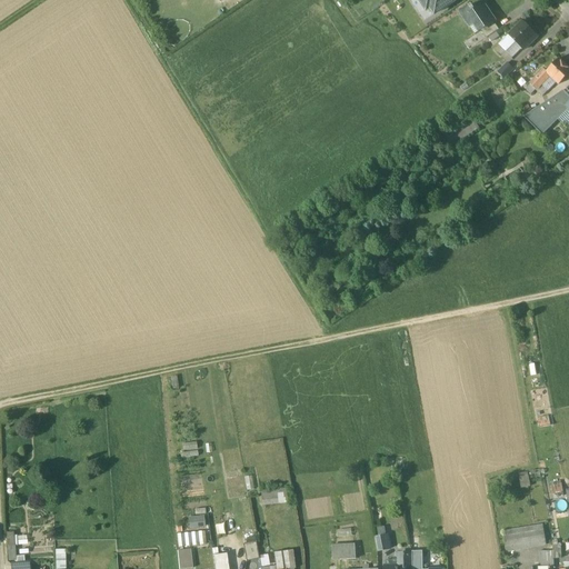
[(435,15),(456,0),(420,0),(427,9),(430,7),(435,15)]
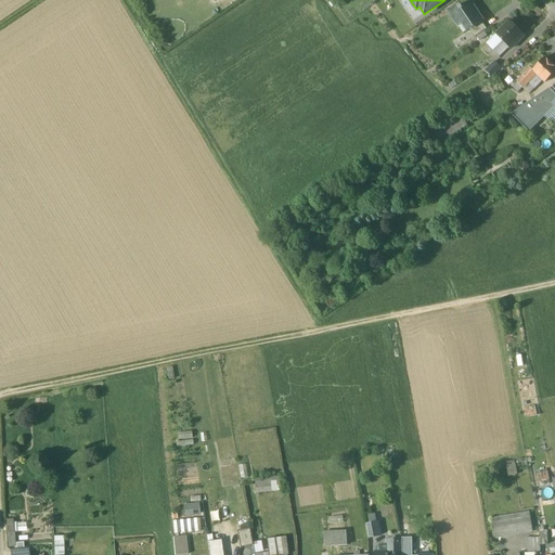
[(470,1),(461,8),(459,4),(448,12),(457,26),(464,23),(468,29),(480,22),(482,20),(470,1)]
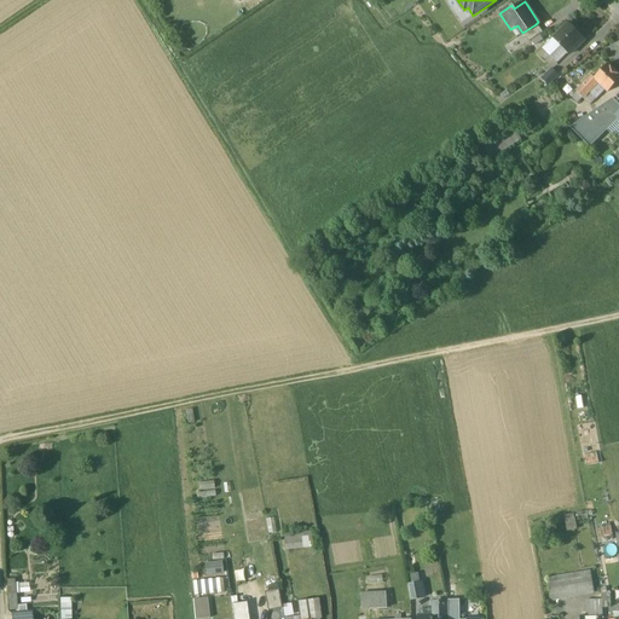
[(536,24),(522,33),(528,42),(542,33),(536,24)]
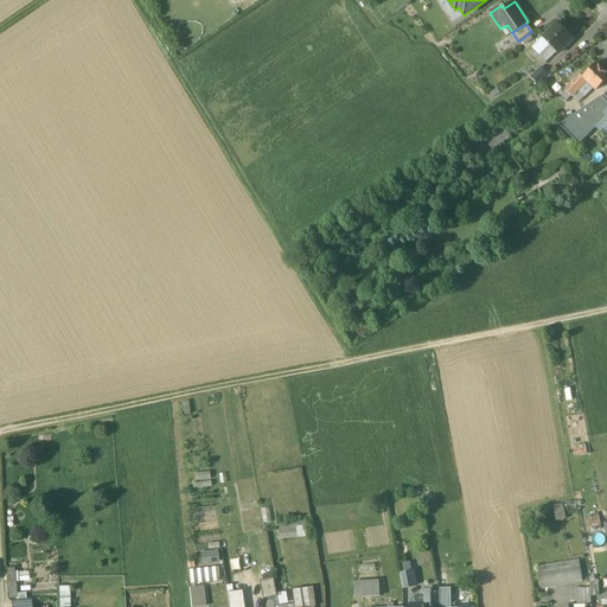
[(574,39),(557,24),(543,38),(550,44),(560,53),(574,39)]
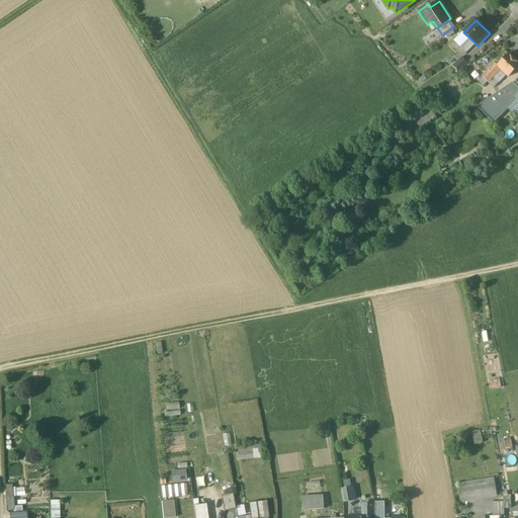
[(463,32),(455,41),(461,47),(469,37),(463,32)]
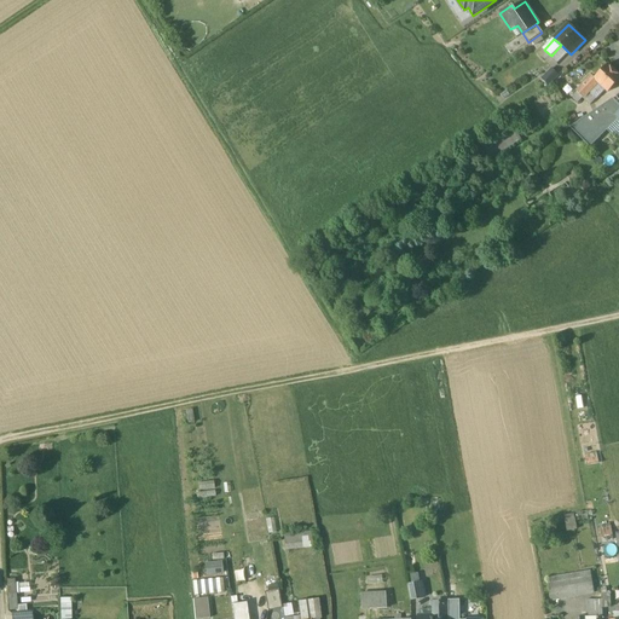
[(618,80),(618,74),(608,64),(593,76),(577,92),(583,98),(599,84),(608,92),(618,80)]
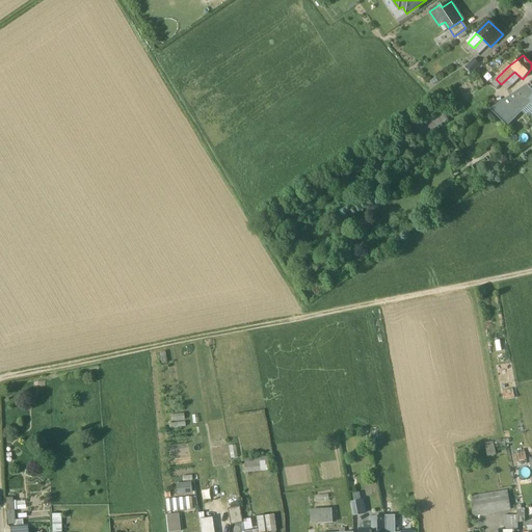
[(475,59),(467,68),(472,73),(480,64),(475,59)]
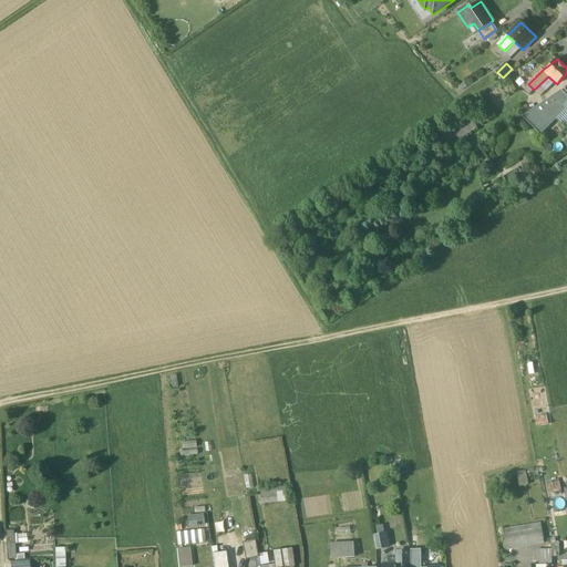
[(528,84),(524,89),(529,94),(534,90),(528,84)]
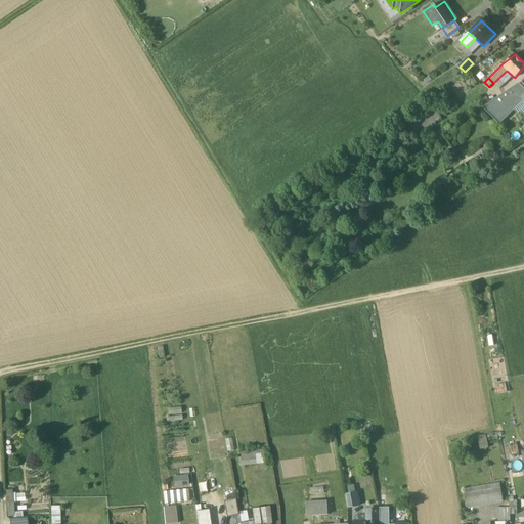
[(506,83),(500,80),(495,85),(499,89),(506,83)]
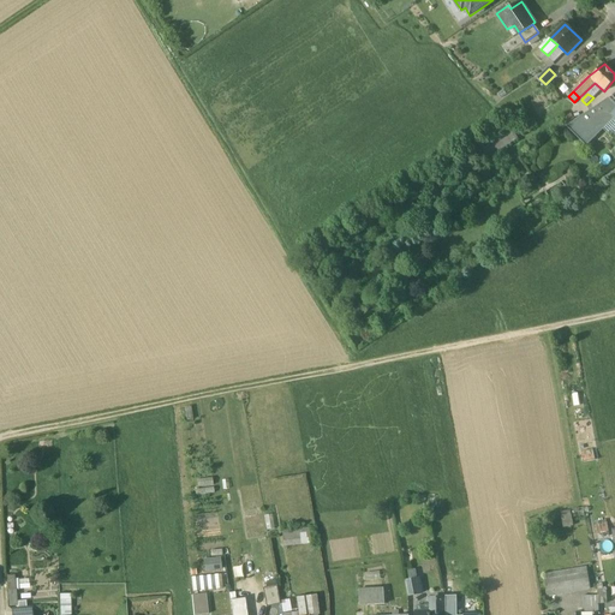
[(614,105),(609,99),(566,126),(585,147),(614,118),(611,114),(614,111),(614,105)]
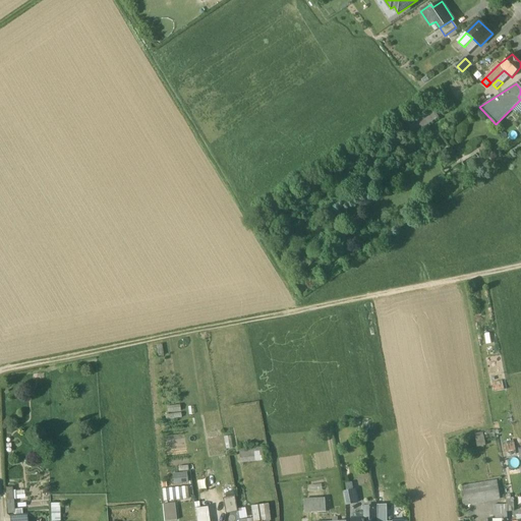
[(483,97),(476,102),(478,106),(485,101),(483,97)]
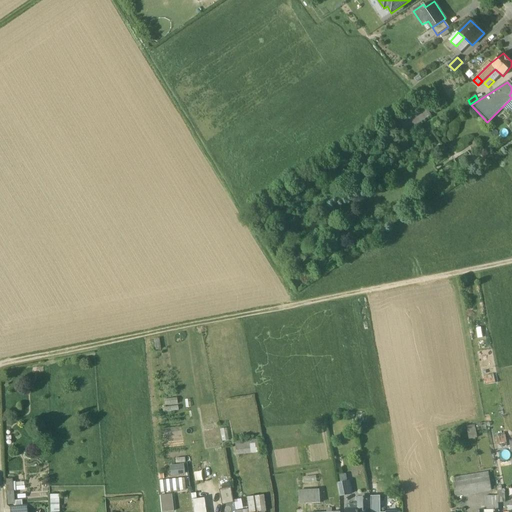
[(446,105),(441,98),(431,105),(435,112),(446,105)]
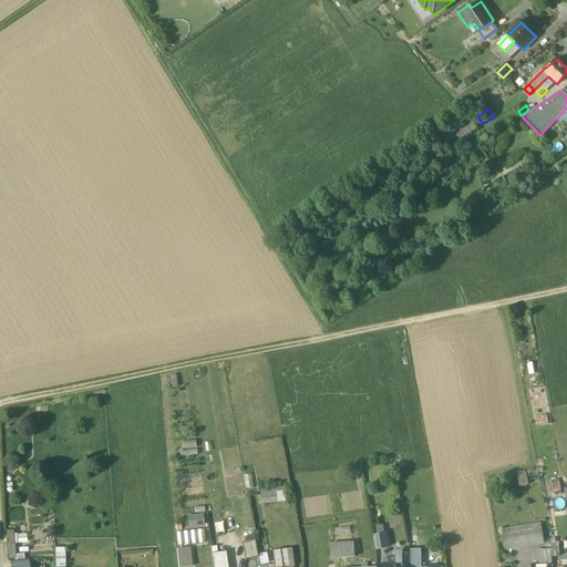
[(466,113),(436,133),(446,147),(476,129),(466,113)]
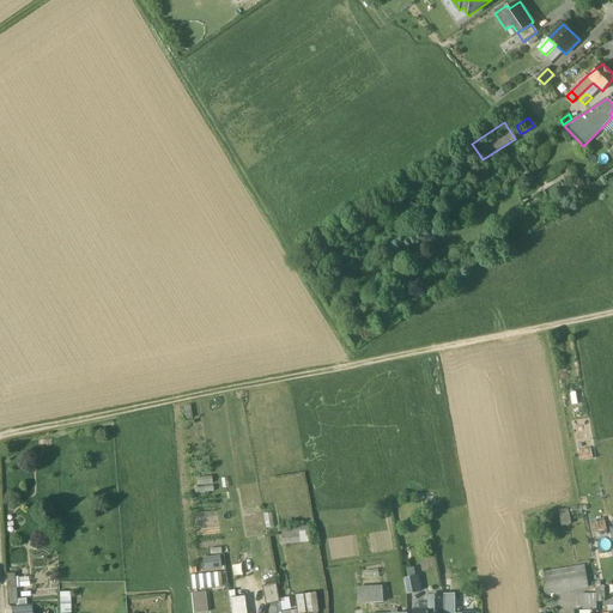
[(592,449),(580,451),(581,461),(593,459),(592,449)]
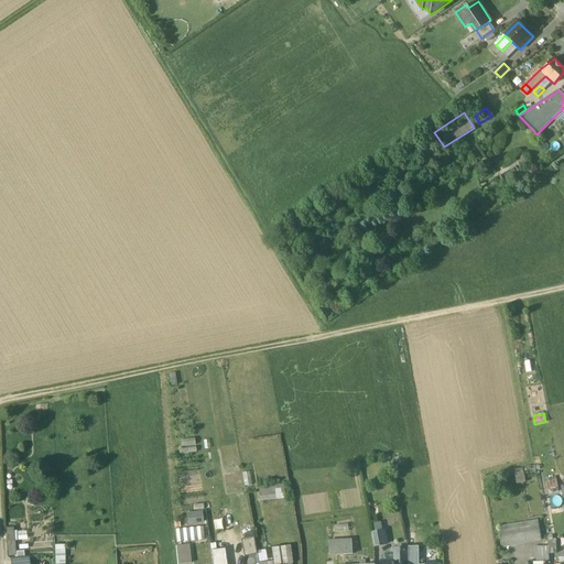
[(199,445),(186,446),(186,459),(201,458),(199,445)]
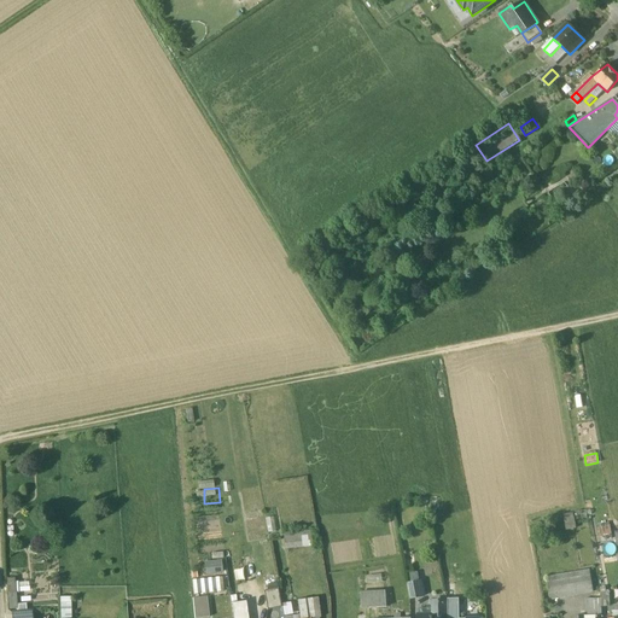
[(274,531),(272,517),(264,518),(267,532),(274,531)]
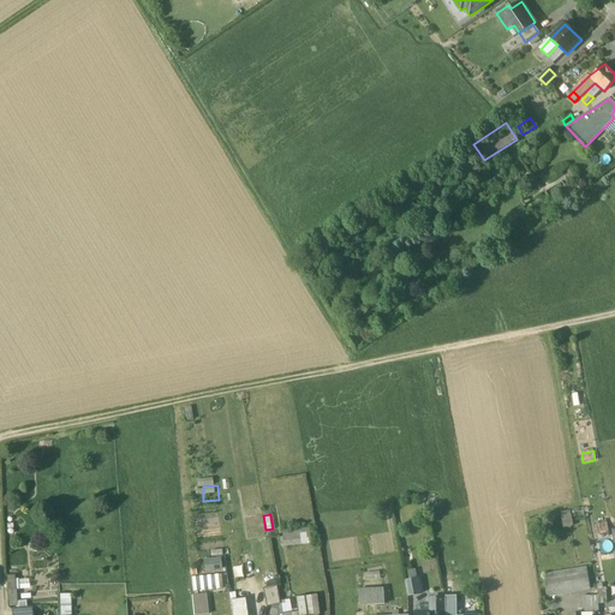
[(577,518),(567,519),(568,529),(578,527),(577,518)]
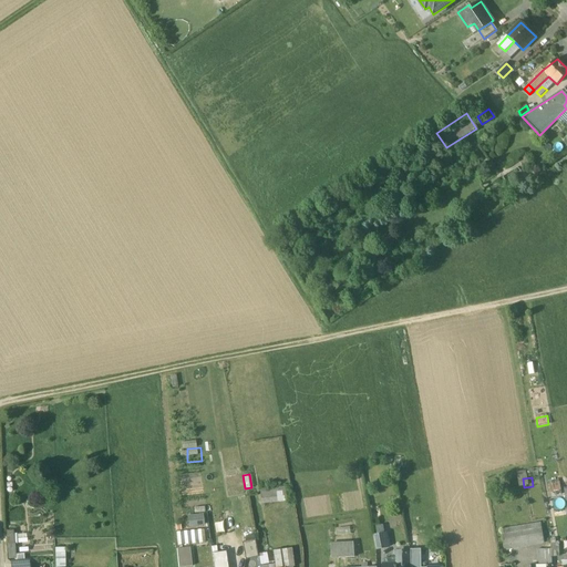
[(559,481),(548,483),(550,492),(562,490),(559,481)]
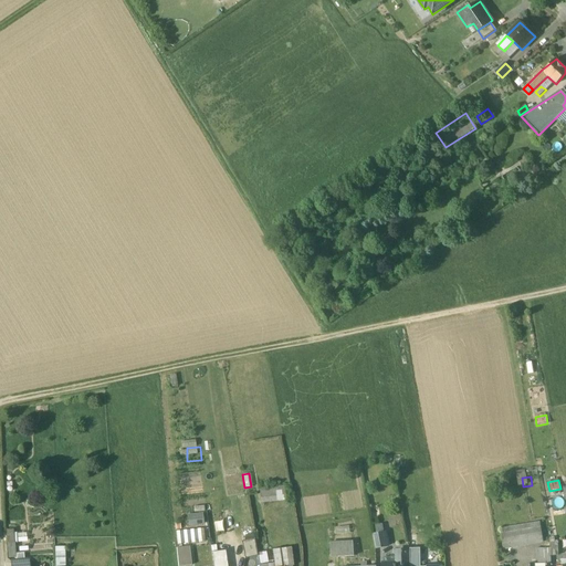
[(283,486),(259,490),(261,503),(285,500),(283,486)]
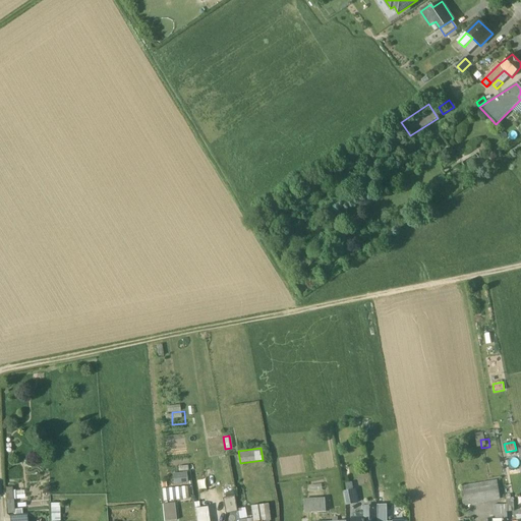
[(192,479),(179,479),(179,490),(192,489),(192,479)]
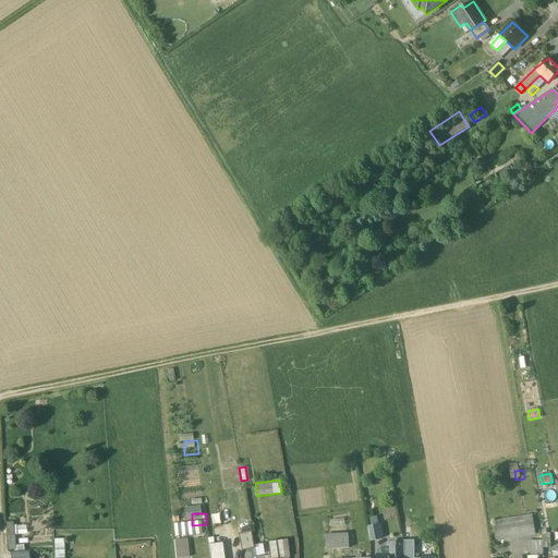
[(533,516),(494,522),(497,542),(536,535),(533,516)]
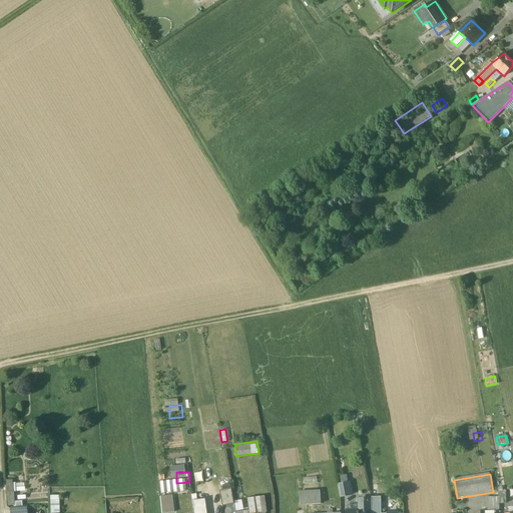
[(350,483),(338,485),(340,497),(352,495),(350,483)]
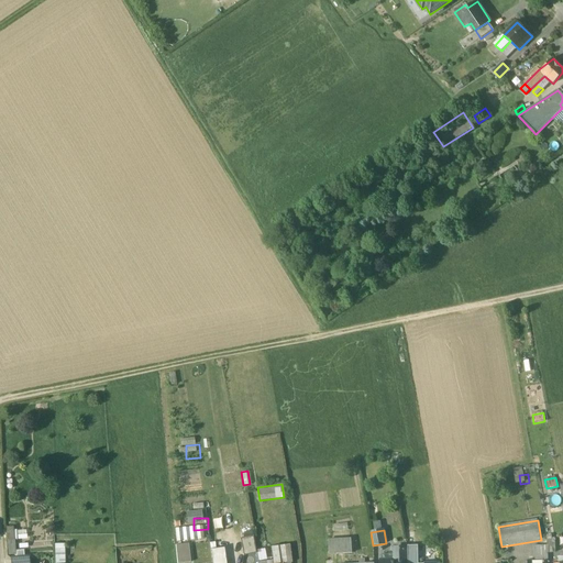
[(243,538),(240,539),(243,556),(256,553),(253,537),(243,538)]
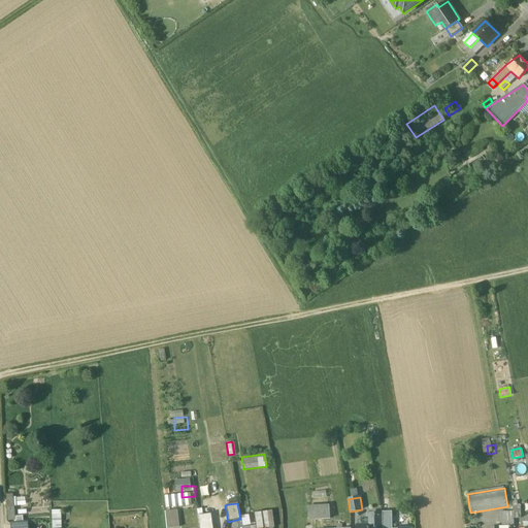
[(329,505),(307,506),(308,520),(330,519),(329,505)]
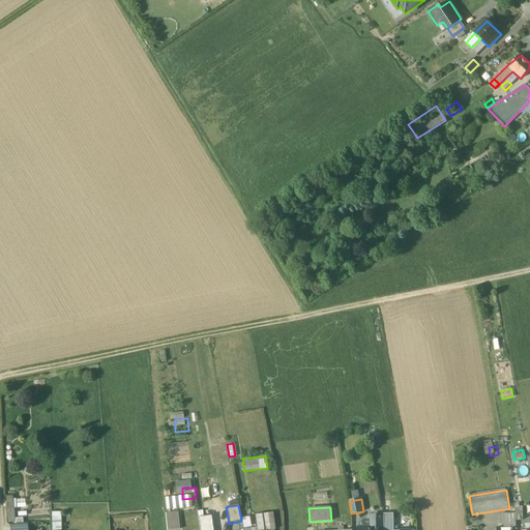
[(177,512),(165,513),(166,529),(175,529),(179,529),(177,512)]
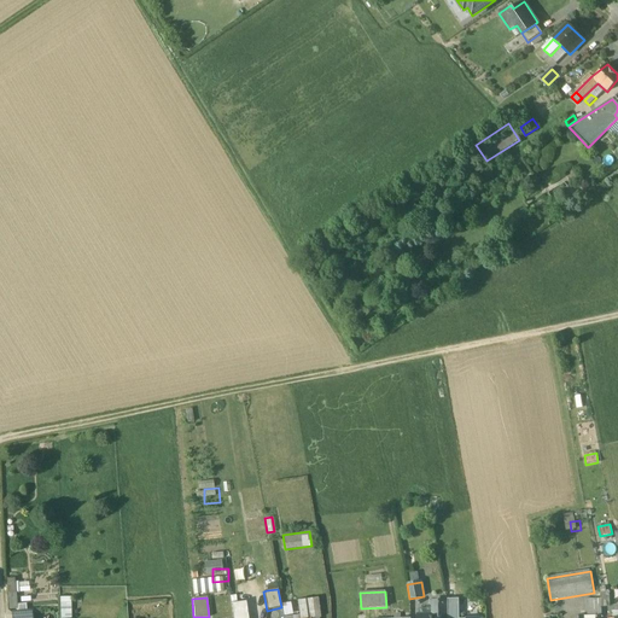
[(601,599),(586,599),(586,616),(595,616),(601,616),(601,607),(601,599)]
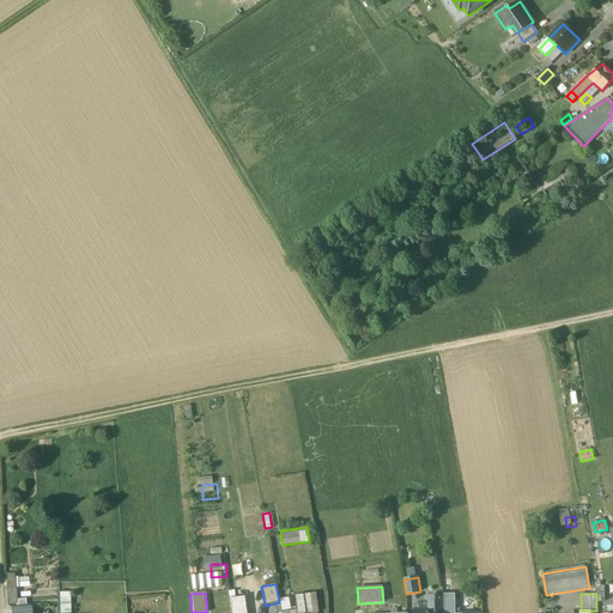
[(244,612),(243,596),(229,599),(231,612),(244,612)]
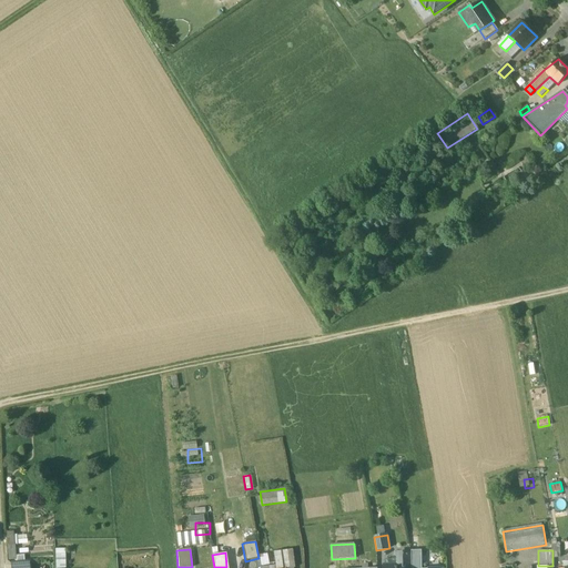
[(259,554),(260,565),(269,564),(267,553),(259,554)]
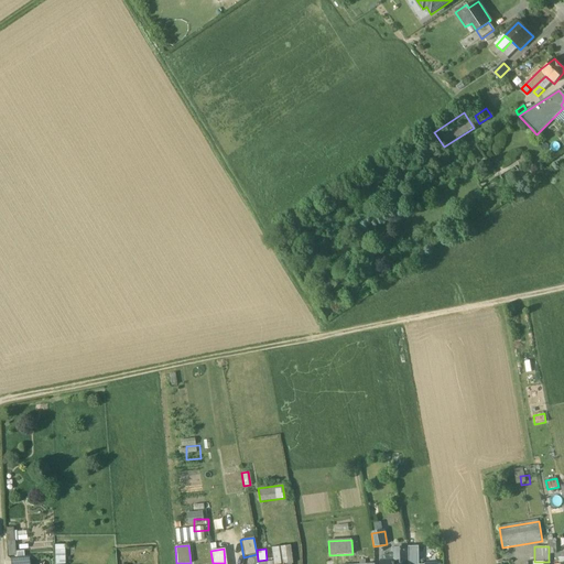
[(396,562),(381,562),(381,563),(400,563),(401,555),(404,555),(404,549),(396,549),(396,562)]
